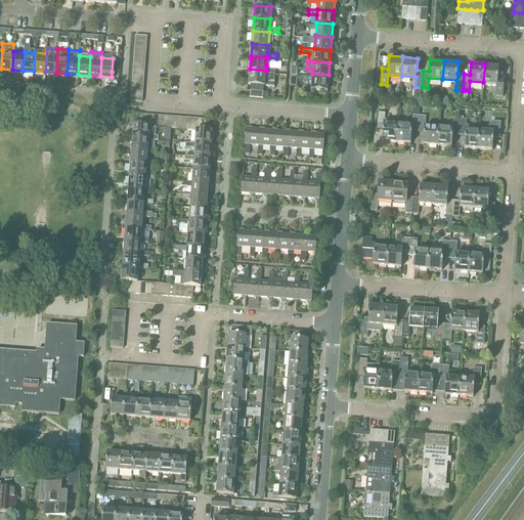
[(499,65),(485,63),(483,82),(497,83),(496,93),(503,93),(505,77),(498,77),(499,65)]
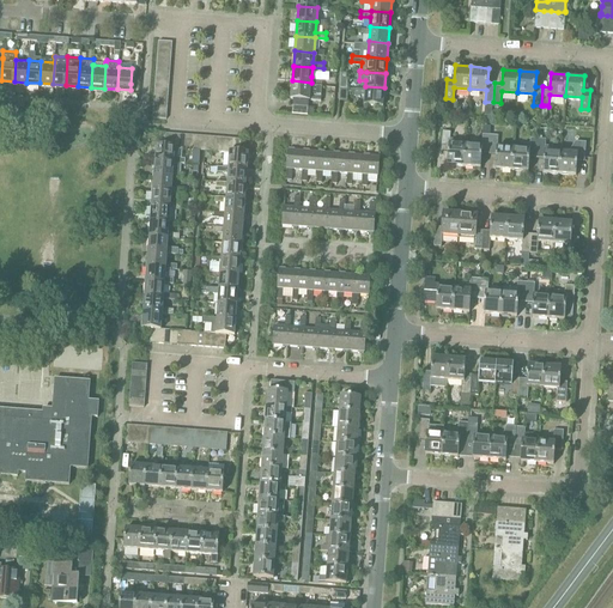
[(311,83),(292,80),(291,97),(310,98),(321,98),(321,93),(322,83),(316,83),(311,83)]
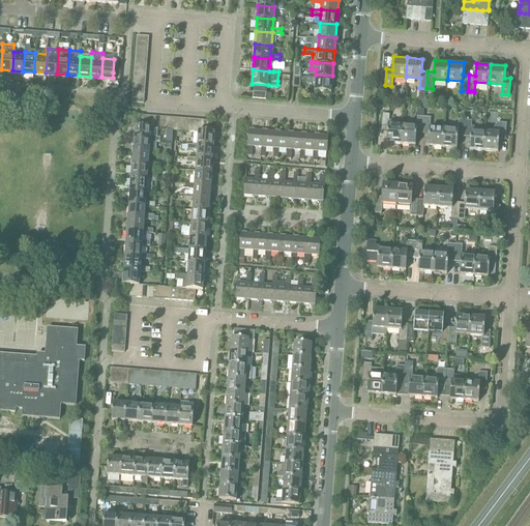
[(294,72),(293,84),(300,84),(300,78),(306,78),(306,81),(312,81),(312,80),(312,75),(300,74),(294,72)]
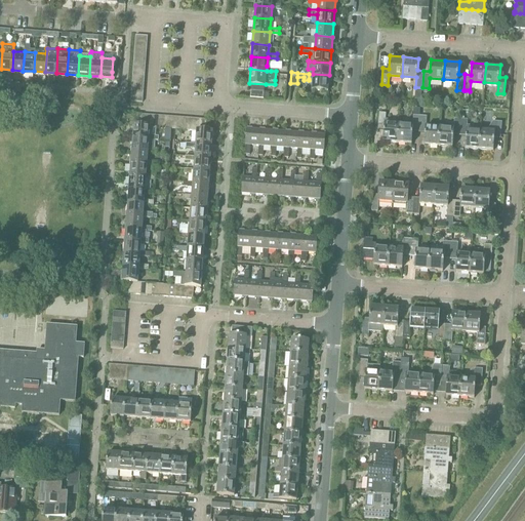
[(329,75),(313,74),(312,87),(328,88),(329,75)]
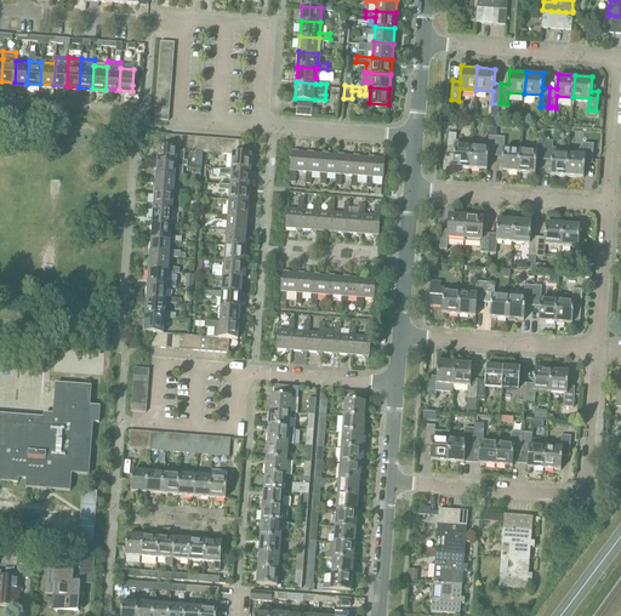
[(312,104),(296,103),(296,112),(312,113),(312,104)]
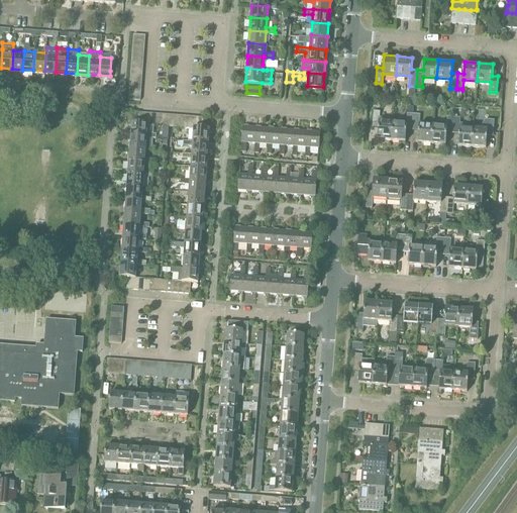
[(378,136),(391,137),(392,119),(384,119),(384,114),(380,114),(380,108),(374,108),(373,124),(379,124),(378,136)]
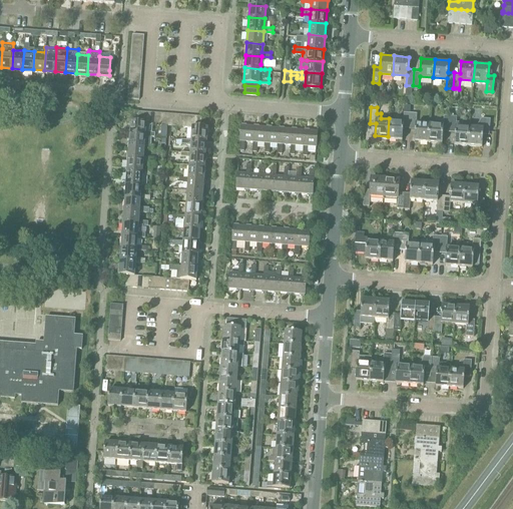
[(403,119),(389,118),(388,136),(403,137),(404,125),(410,126),(411,110),(404,110),(403,119)]
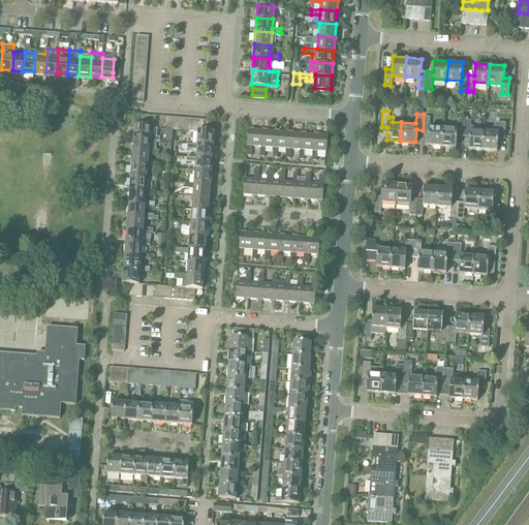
[(424,114),(423,130),(428,130),(427,143),(442,144),(443,125),(430,124),(430,115),(428,114),(424,114)]
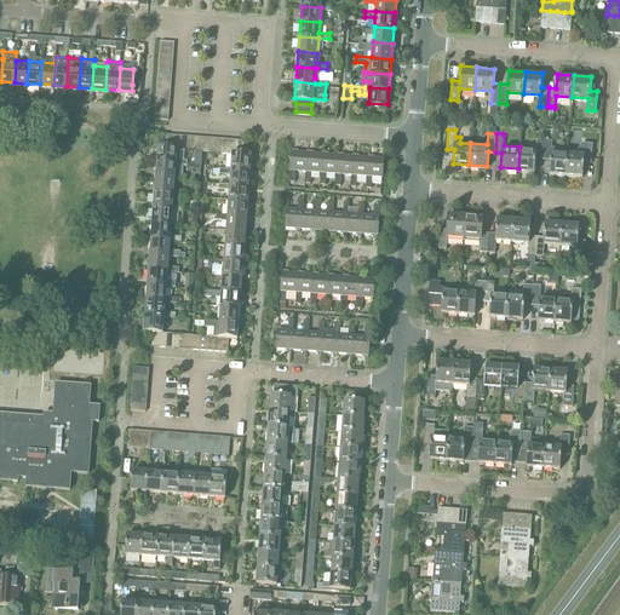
[(537,155),(544,156),(545,137),(537,137),(537,142),(533,142),(528,145),(528,148),(520,147),(518,168),(535,170),(537,155)]
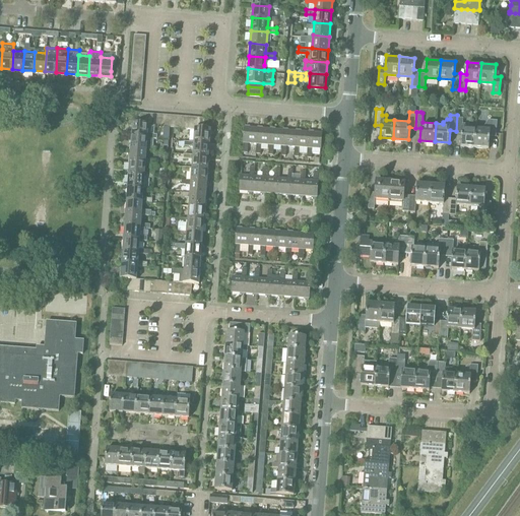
[(476,127),(467,126),(468,121),(463,121),(463,116),(457,115),(456,131),(461,131),(460,143),(474,145),(476,127)]
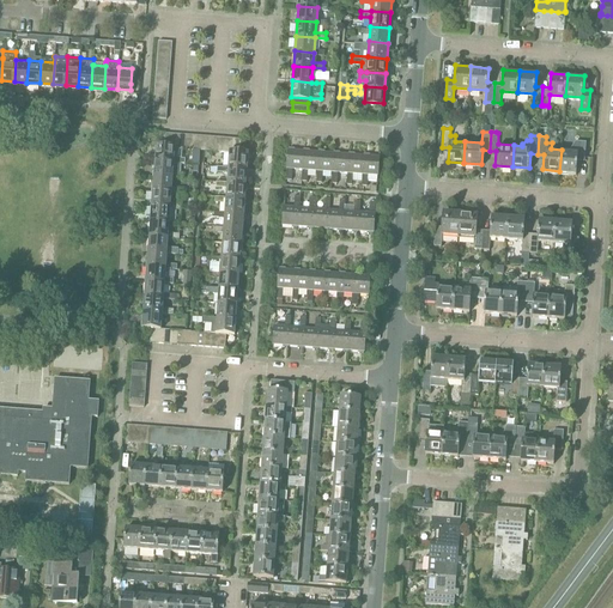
[(562,150),(559,171),(576,172),(577,158),(584,158),(586,139),(575,138),(569,146),(569,150),(562,150)]
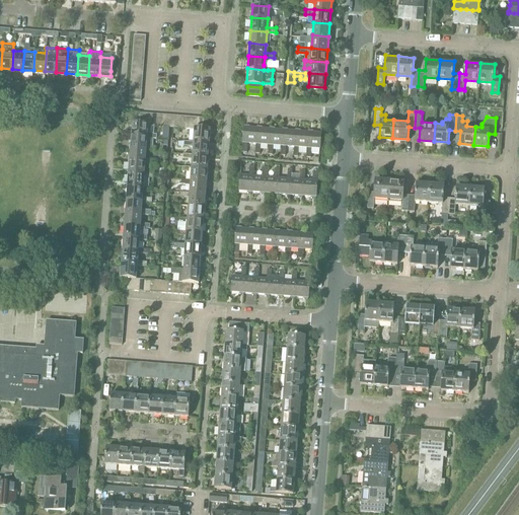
[(148,123),(146,123),(139,122),(133,121),(131,135),(153,136),(156,136),(157,131),(153,131),(154,123),(152,123),(148,123)]
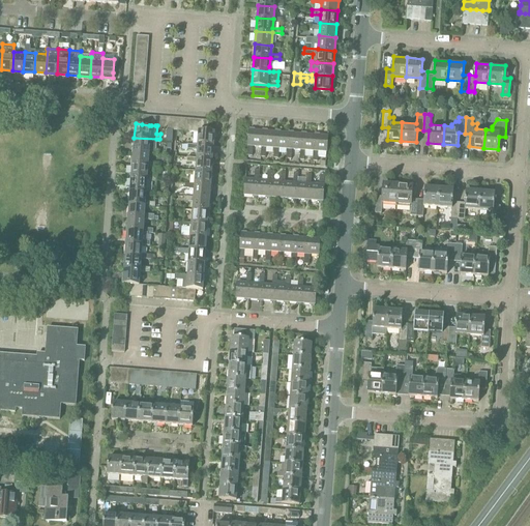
[(249,126),(247,143),(262,144),(263,127),(249,126)]
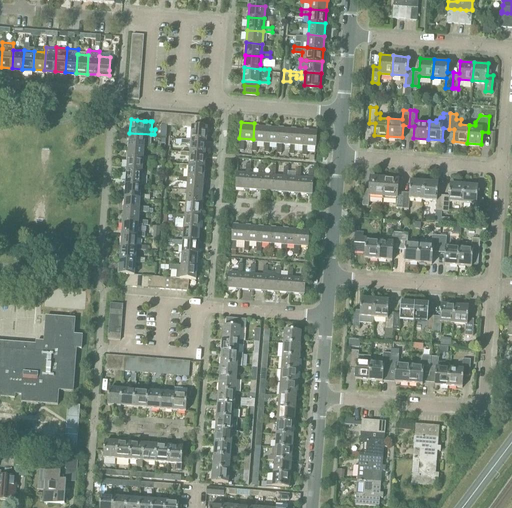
[(266,124),(254,123),(253,139),(265,140),(266,124)]
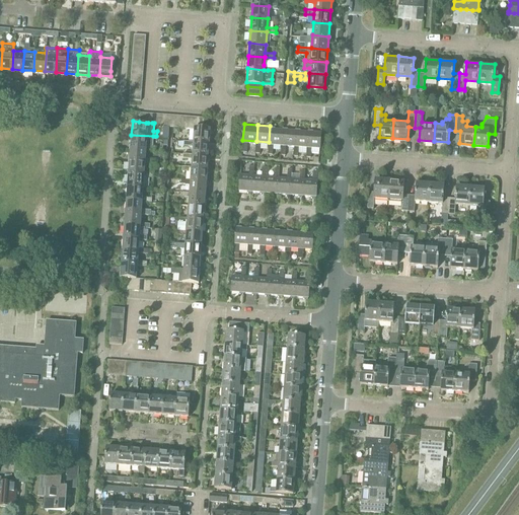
[(195,131),(194,140),(210,141),(211,128),(204,127),(197,127),(195,126),(195,131)]
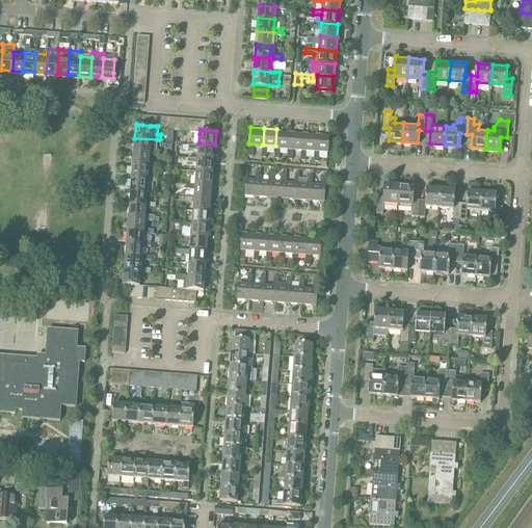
[(276,129),(275,146),(289,147),(290,130),(276,129)]
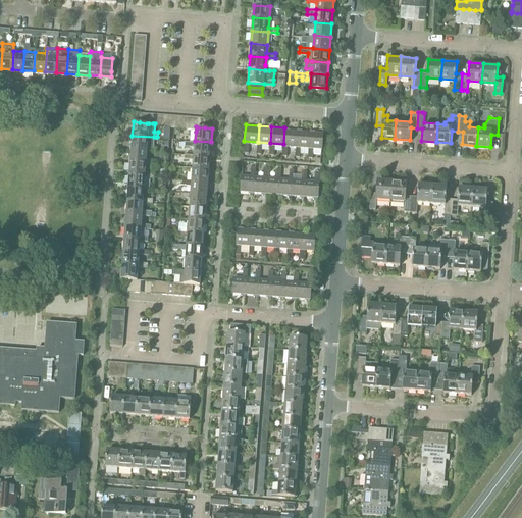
[(284,127),(283,144),(296,145),(298,128),(284,127)]
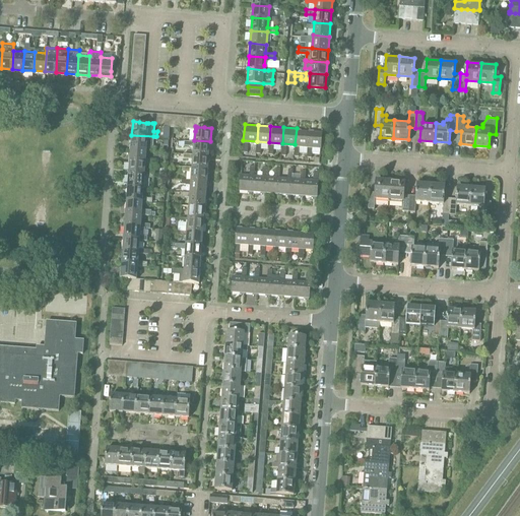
[(297,128),(295,144),(307,145),(308,129),(297,128)]
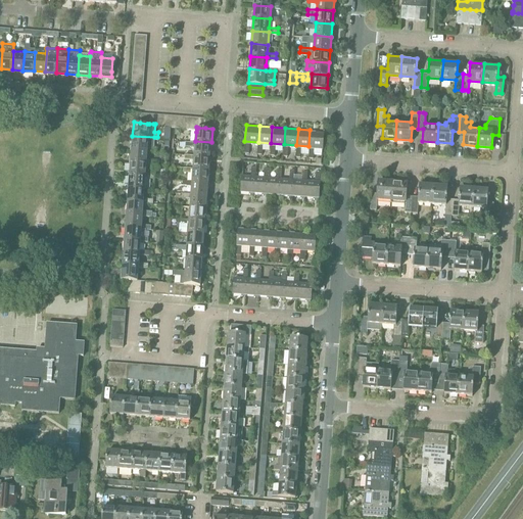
[(324,131),(310,130),(308,146),(322,147),(324,131)]
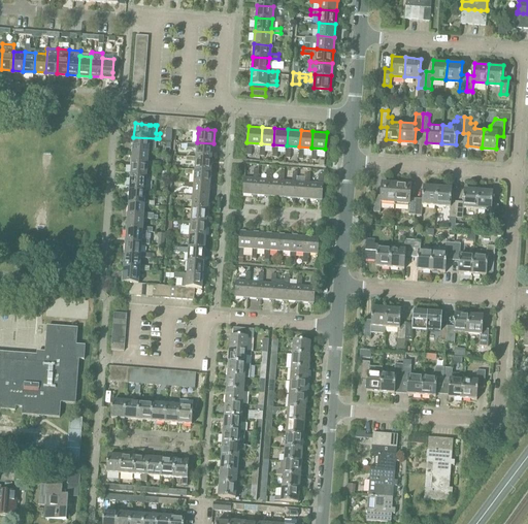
[(133,137),(132,150),(149,152),(149,151),(158,152),(159,146),(155,146),(156,138),(133,137)]
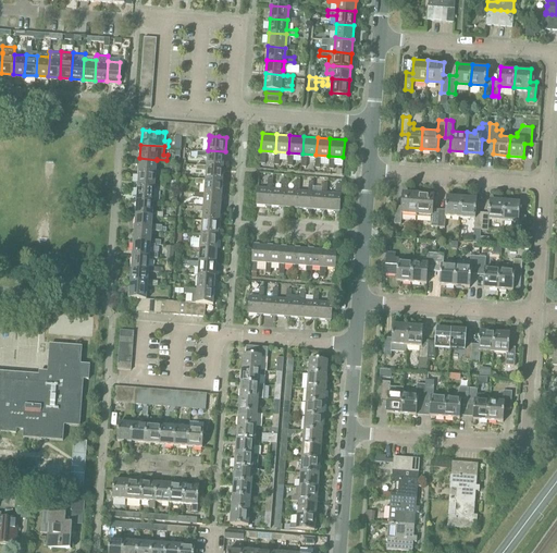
[(224,166),(225,151),(208,150),(198,149),(198,154),(208,155),(207,163),(224,166)]
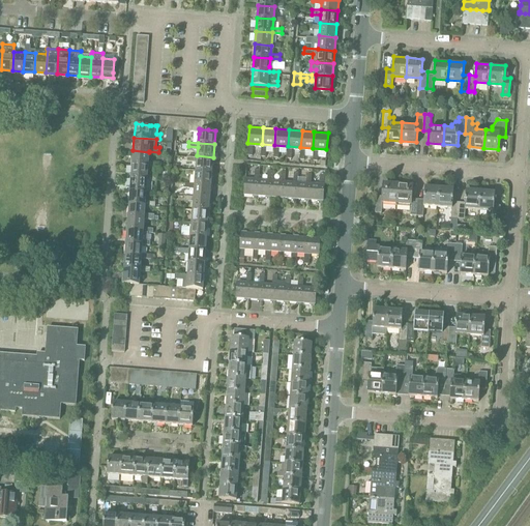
[(149,161),(149,152),(133,150),(131,164),(148,165),(149,161)]
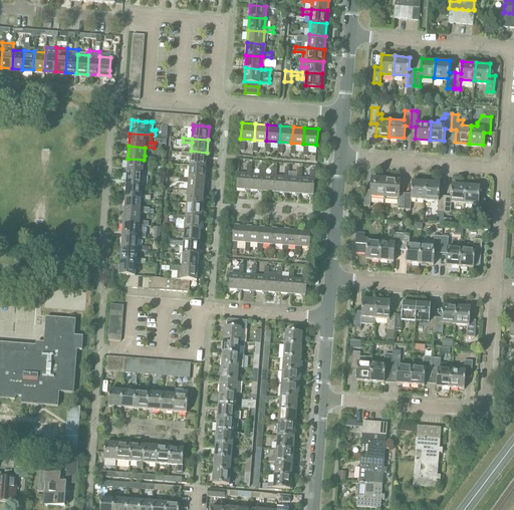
[(207,153),(191,151),(182,150),(182,155),(191,156),(190,164),(206,165),(207,153)]
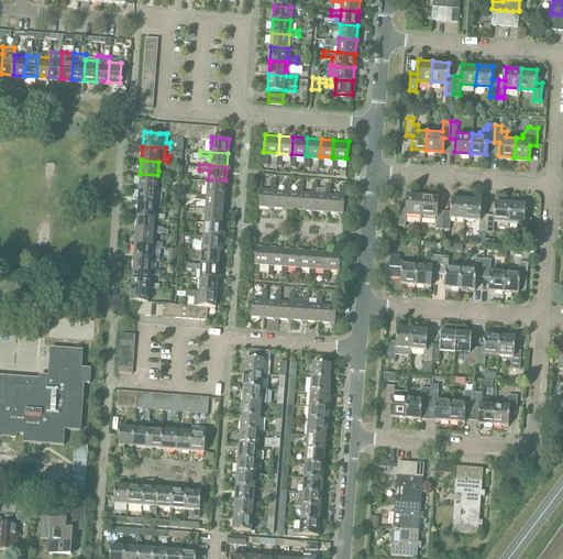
[(157,175),(140,174),(139,187),(156,189),(157,184),(157,175)]
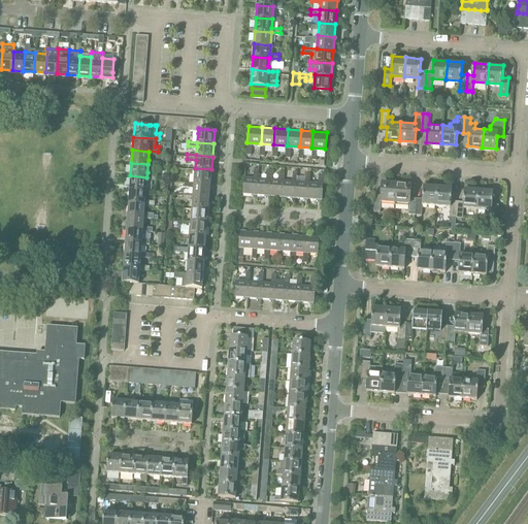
[(210,183),(211,169),(195,168),(186,167),(186,172),(194,172),(194,181),(210,183)]
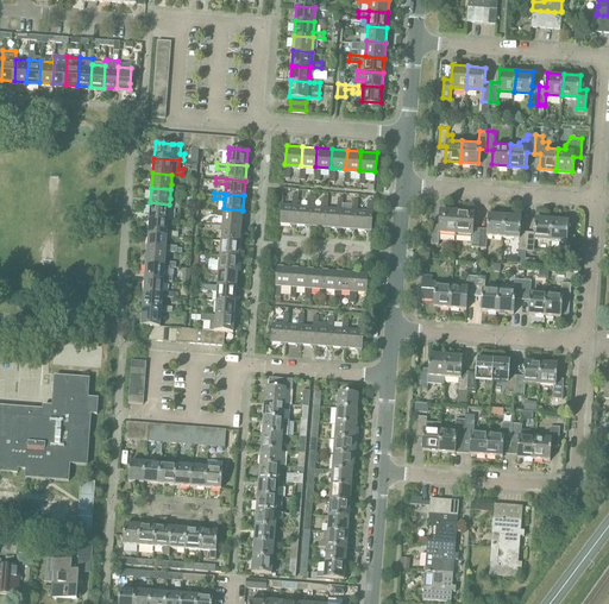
[(169,205),(150,202),(149,218),(168,219),(169,205)]
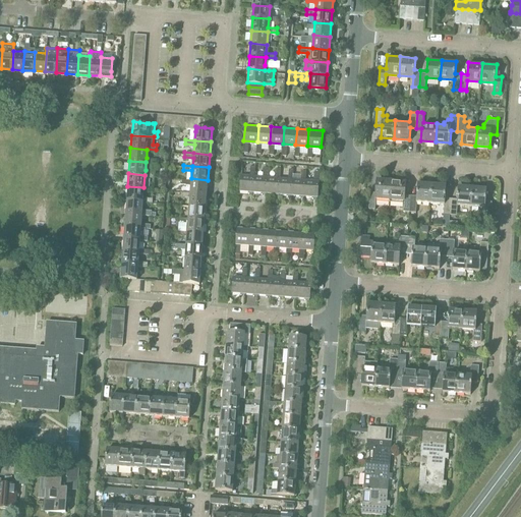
[(240,188),(253,189),(254,174),(241,173),(240,188)]
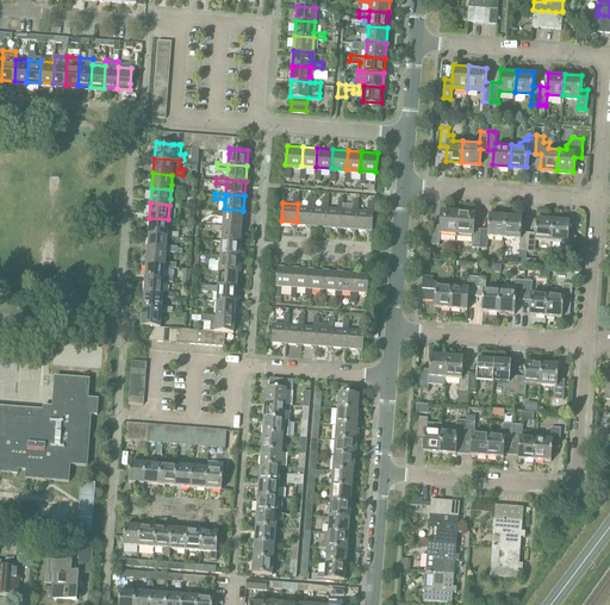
[(313,205),(298,204),(297,222),(311,223),(313,205)]
